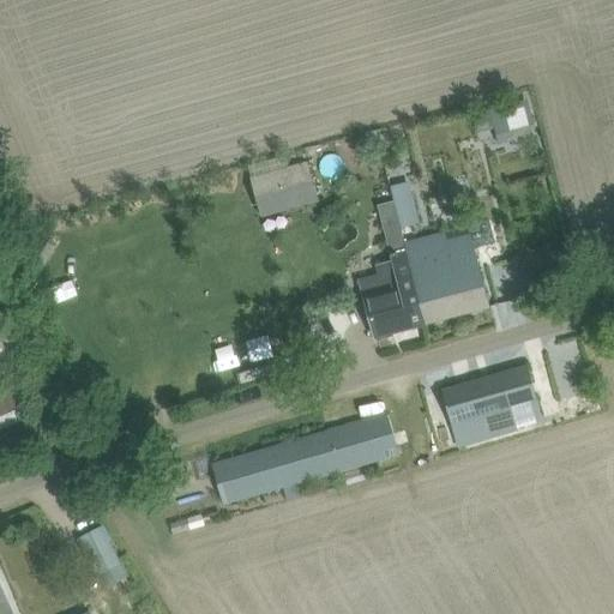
[(528,104),(492,114),(499,144),(535,134),(528,104)]
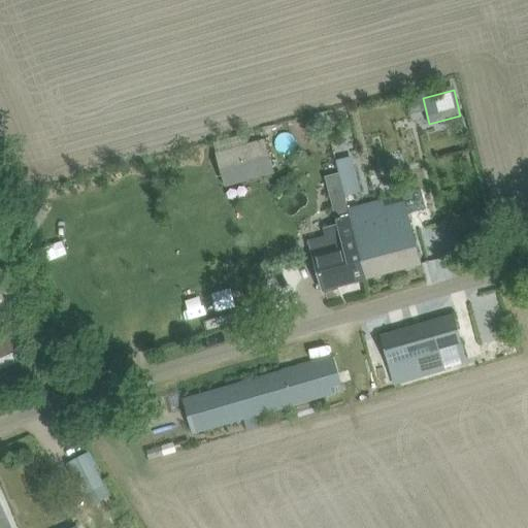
[(265,141),(217,154),(226,186),(273,173),(265,141)]
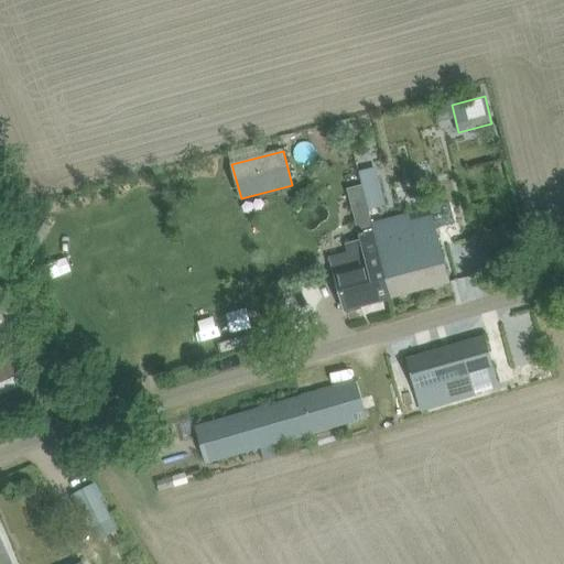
[(373,232),(391,299),(451,282),(433,216),(400,225),(398,216),(379,220),(381,230),(373,232)]
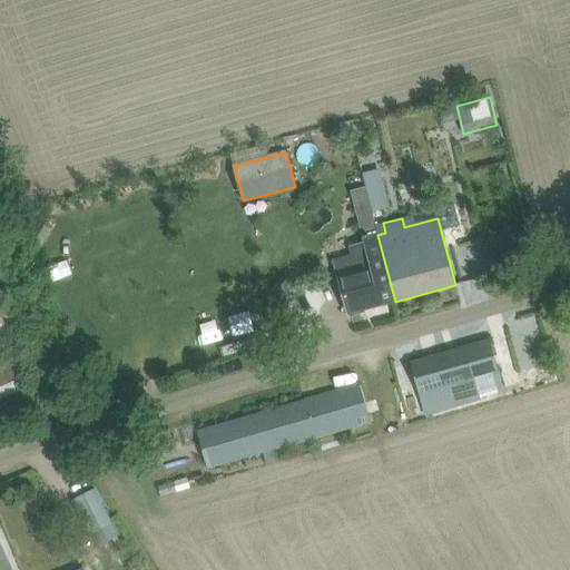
[(377,235),(364,238),(372,267),(338,276),(343,292),(349,314),(395,302),(377,235)]
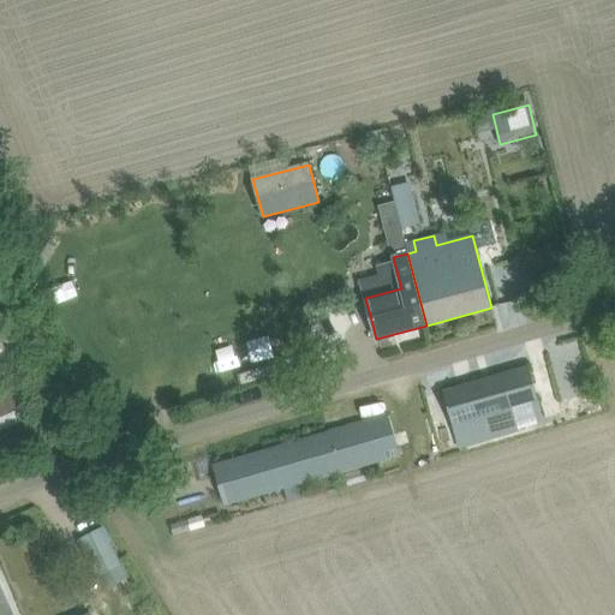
[(0,333),(0,369),(16,364),(6,332),(0,333)]
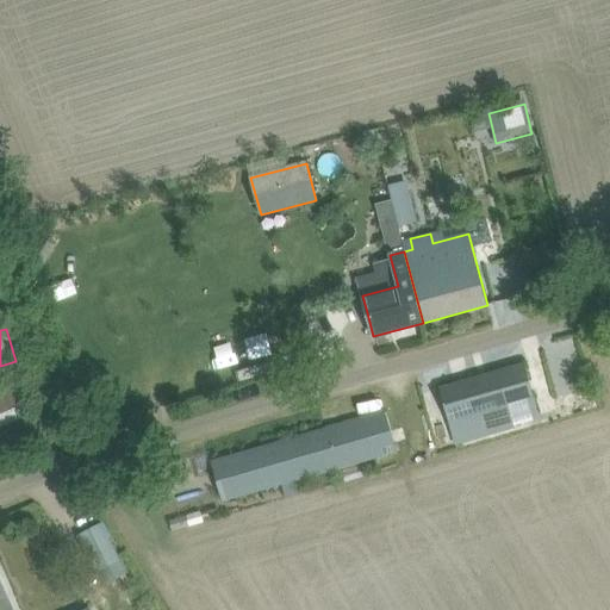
[(440,388),(447,412),(455,440),(537,416),(524,365),(440,388)]
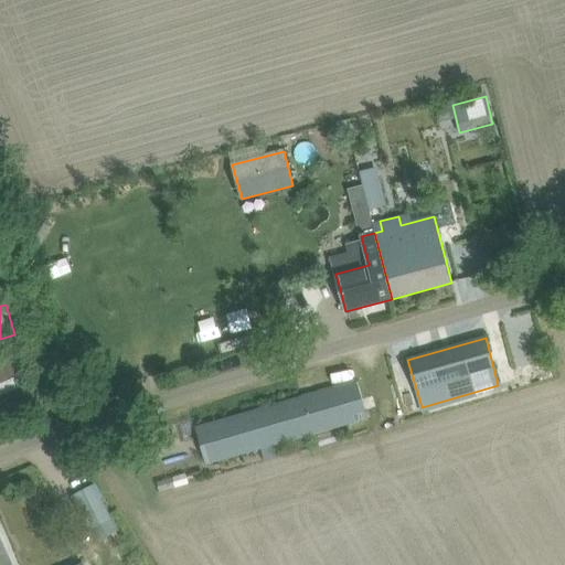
[(11,356),(0,361),(0,395),(24,385),(11,356)]
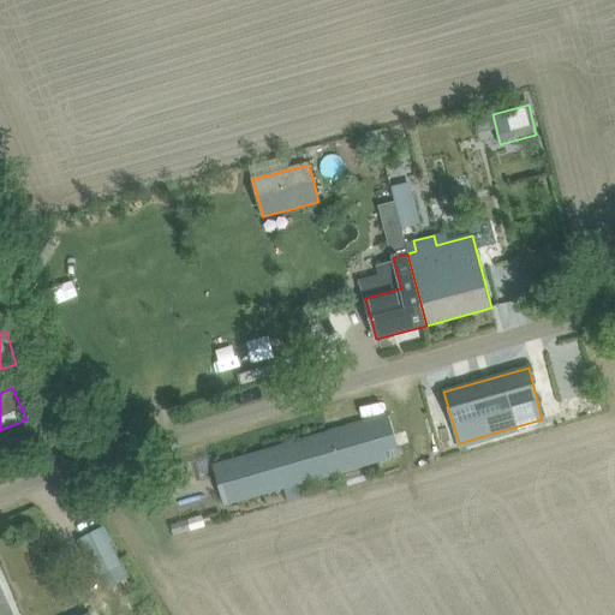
[(214,465),(220,489),(225,506),(400,455),(388,416),(214,465)]
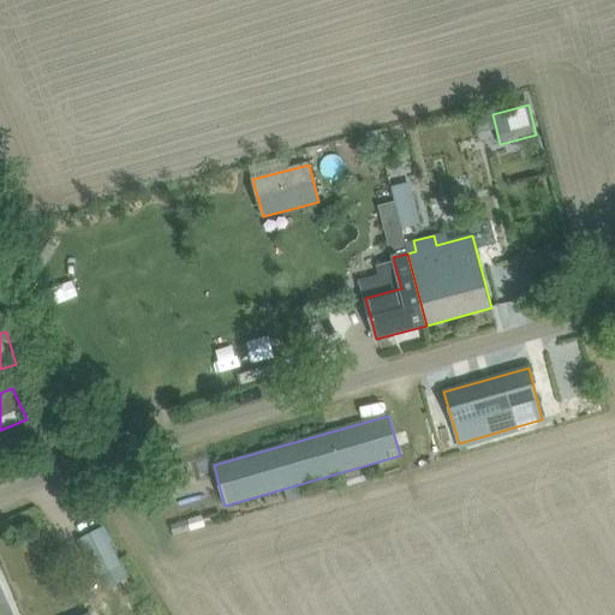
[(202,515),(187,519),(191,531),(206,526),(202,515)]
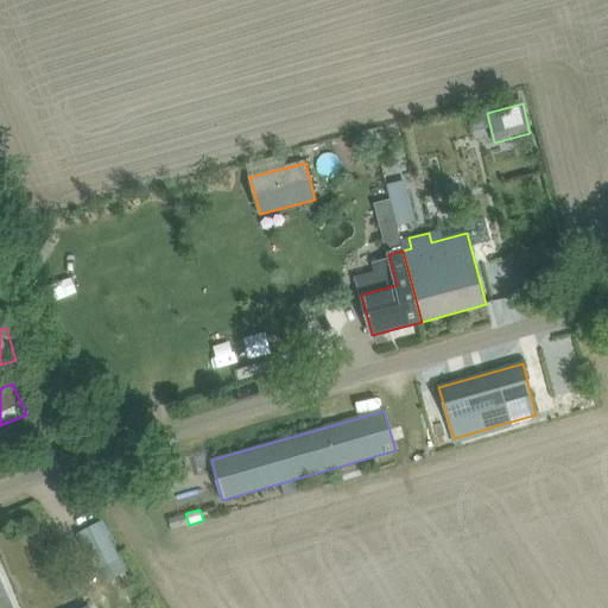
[(80,536),(97,569),(119,558),(101,524),(80,536)]
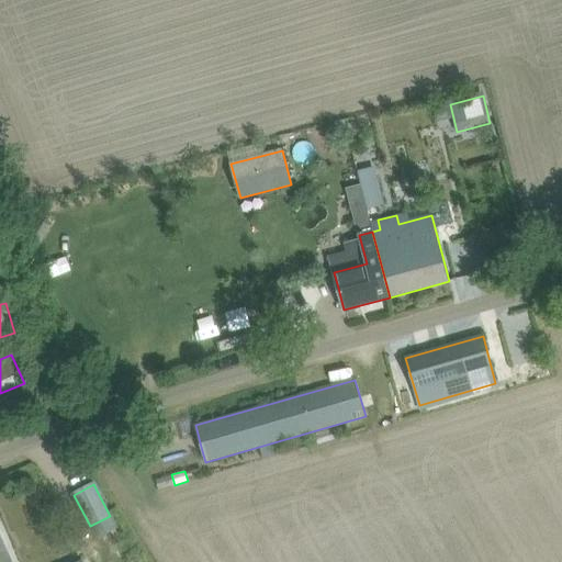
[(0,561),(13,561),(0,530),(0,561)]
